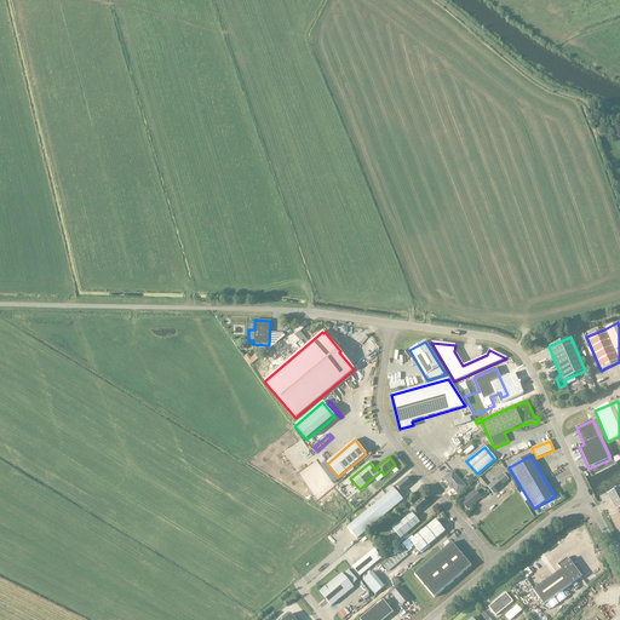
[(392,482),(394,484),(405,478),(401,471),(392,476),(396,480),(392,482)]
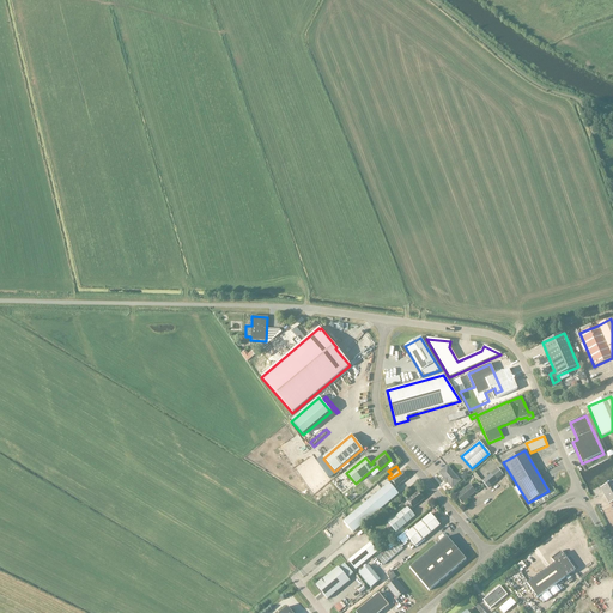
[(447,467),(439,474),(451,489),(459,481),(447,467)]
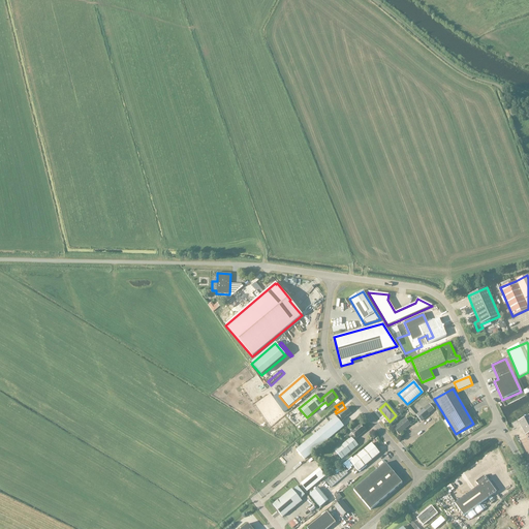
[(428,414),(434,409),(429,404),(424,408),(415,415),(421,422),(429,415),(428,414)]
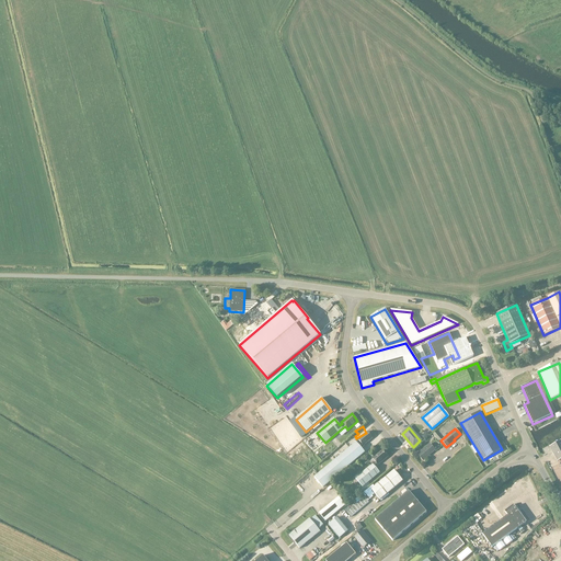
[(356,443),(313,478),(322,488),(364,453),(362,449),(364,447),(363,446),(371,438),(367,433),(358,439),(357,439),(355,442),(356,443)]
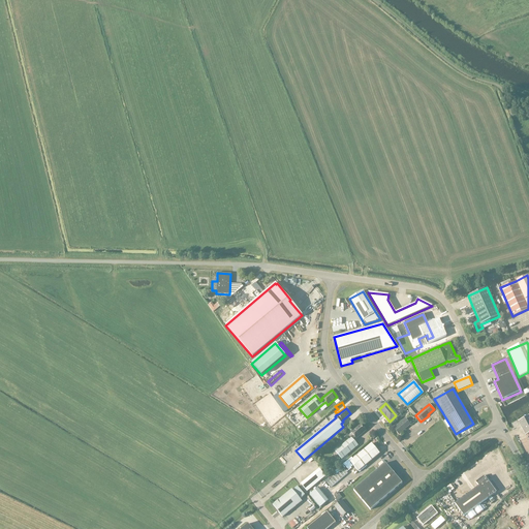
[(528,415),(518,422),(525,435),(528,433),(528,415)]
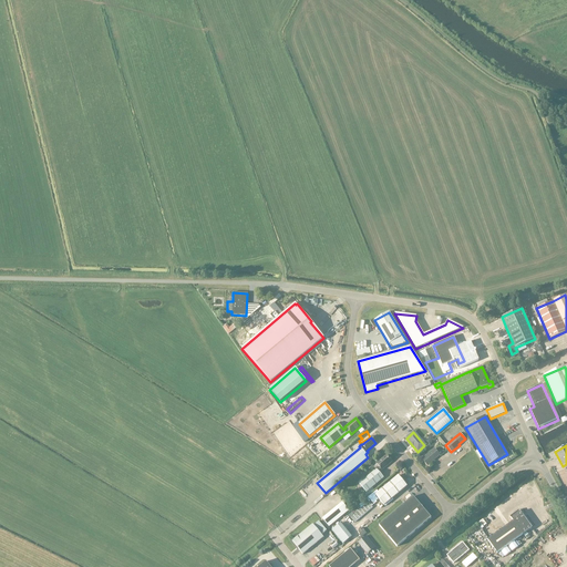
[(424,455),(421,459),(426,466),(440,455),(434,450),(425,456),(424,455)]
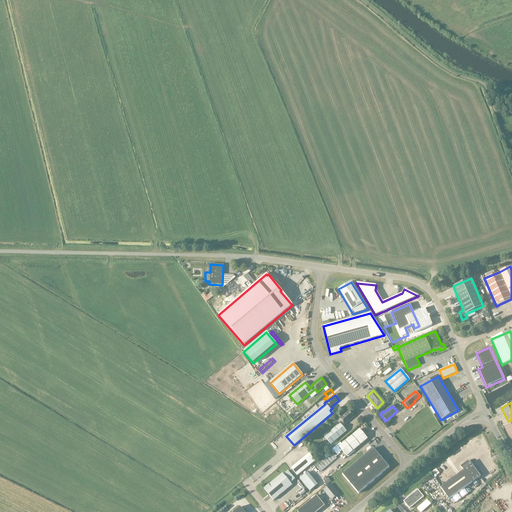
[(339,424),(324,437),(330,445),(346,432),(342,427),(344,425),(354,417),(349,411),(340,419),(342,422),(339,424)]
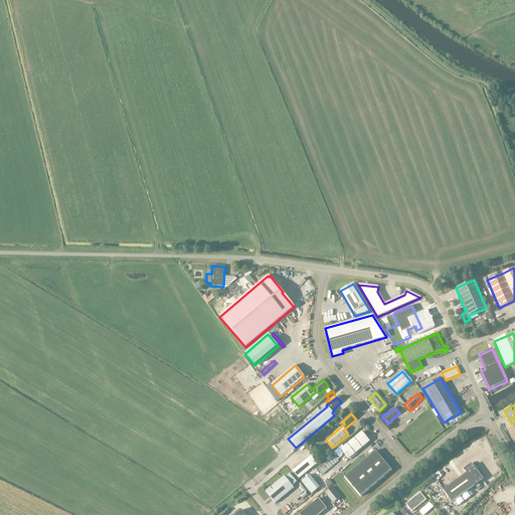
[(361,433),(340,450),(348,460),(369,442),(361,433)]
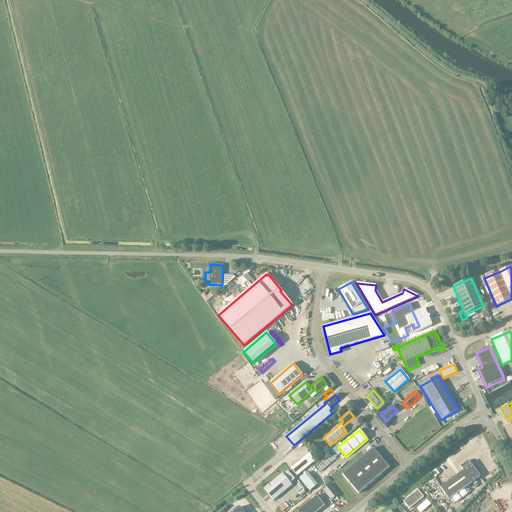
[(373,449),(342,475),(358,494),(389,468),(373,449)]
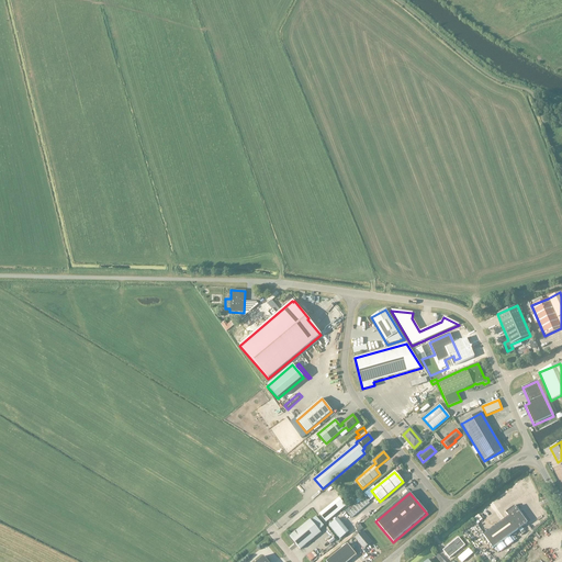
[(364,498),(347,513),(351,518),(369,503),(364,498)]
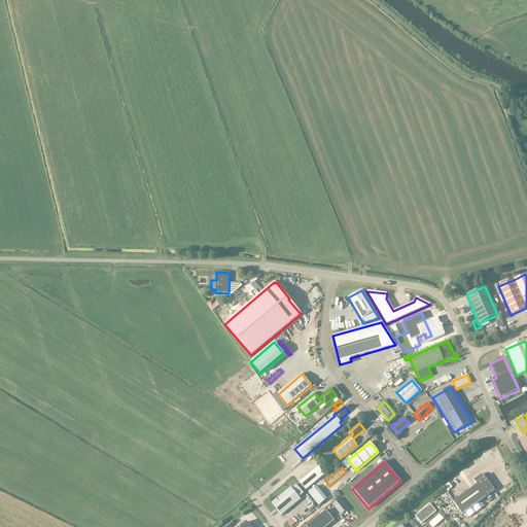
[(318,468),(300,483),(306,490),(324,475),(318,468)]
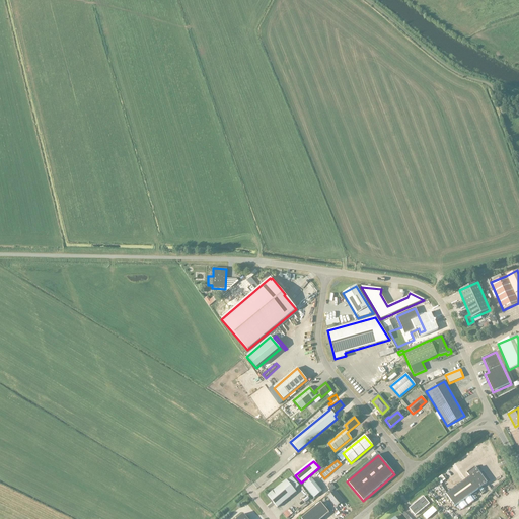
[(469,477),(446,495),(454,507),(487,484),(474,467),(466,473),(469,477)]
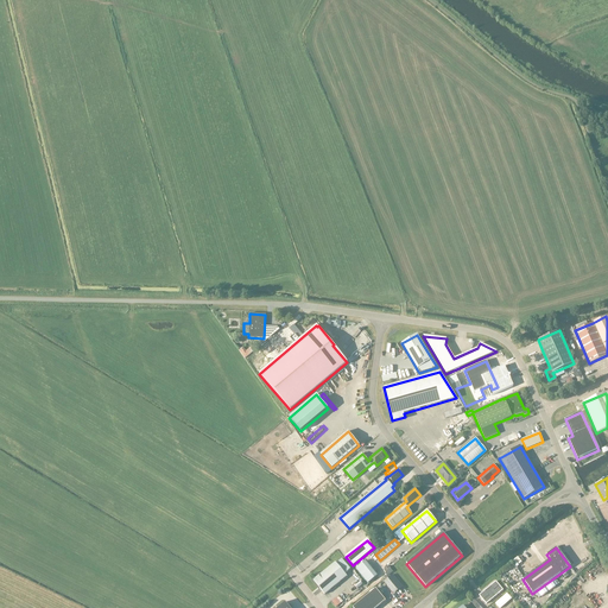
[(397,556),(387,564),(390,567),(399,558),(397,556)]
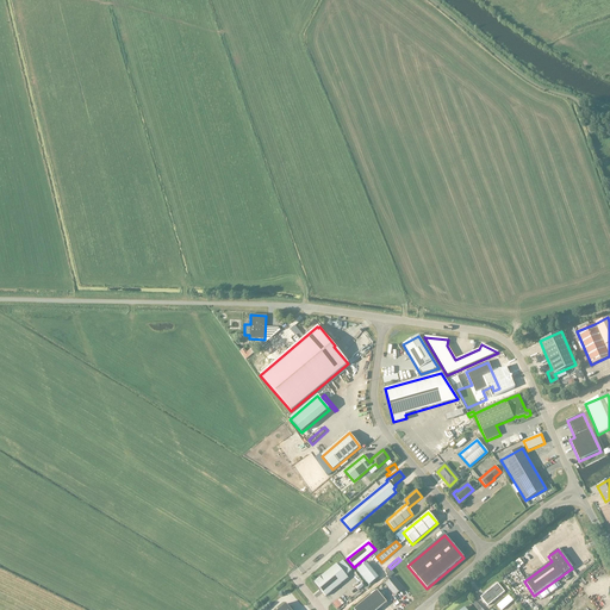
[(313,583),(325,597),(348,578),(346,576),(352,571),(342,561),(337,566),(336,565),(313,583)]
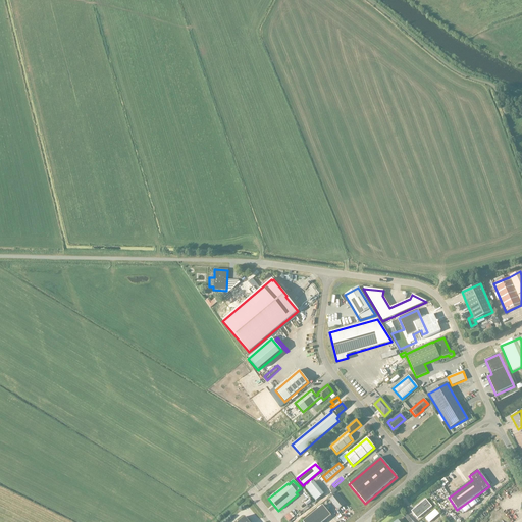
[(305,488),(316,501),(323,494),(313,482),(305,488)]
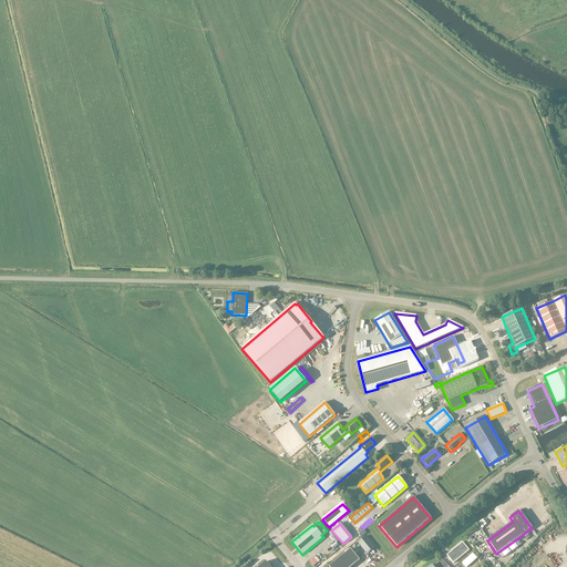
[(366,536),(359,542),(368,553),(374,547),(366,536)]
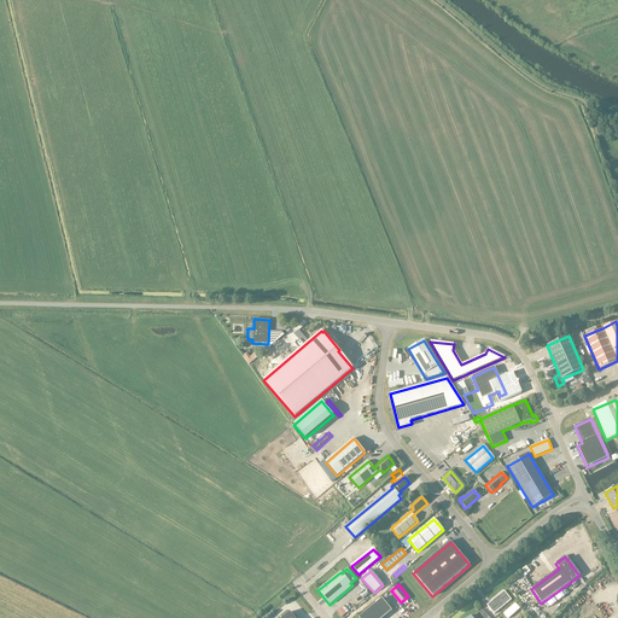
[(511,600),(503,590),(485,606),(494,614),(511,600)]
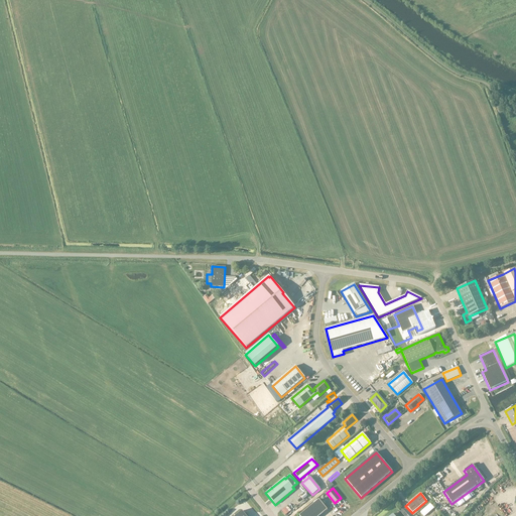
[(318,515),(327,510),(318,500),(299,515),(298,515),(318,515)]
